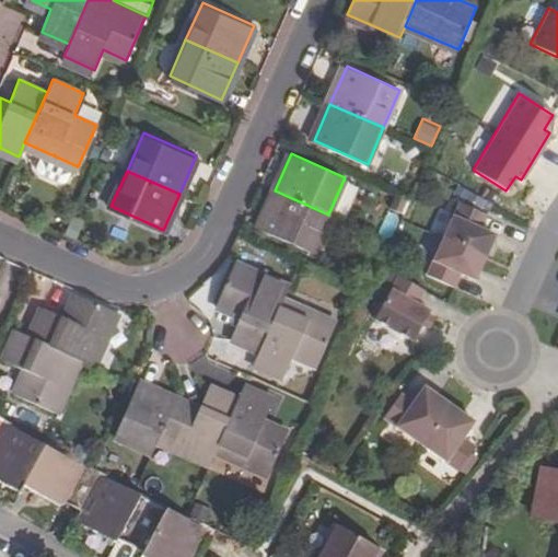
[(328,215),(275,190),(259,228),(312,252),(328,215)]
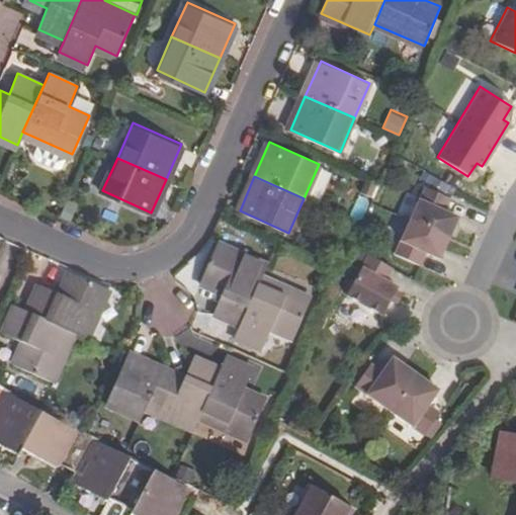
[(448,198),(423,187),(394,254),(418,265),(426,247),(440,253),(456,218),(442,211),(448,198)]
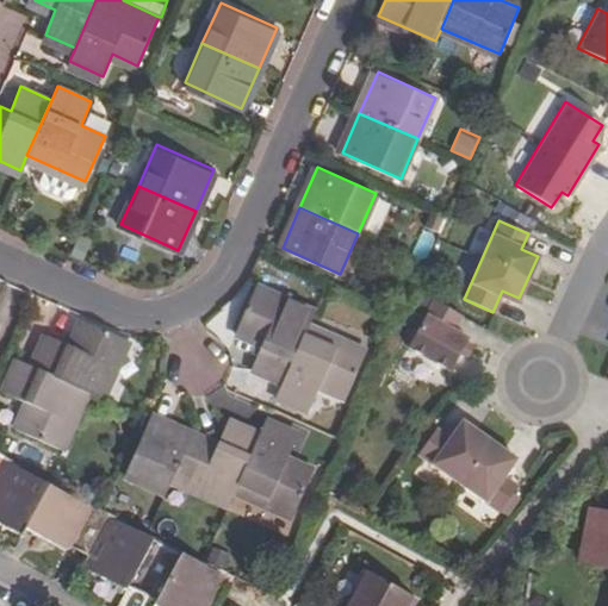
[(264,343),(253,367),(284,380),(308,326),(314,311),(256,287),(237,331),(264,343)]
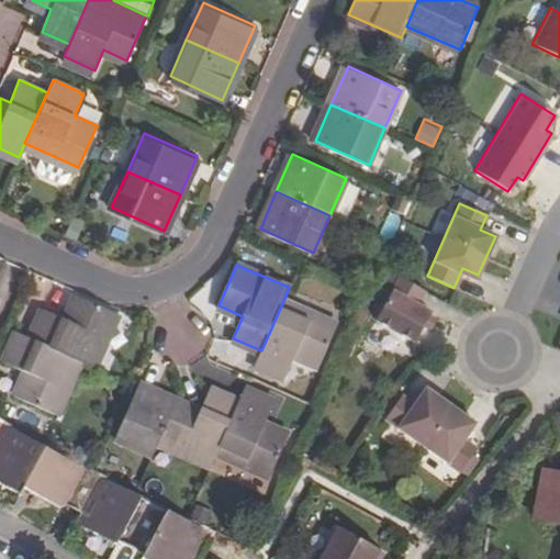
[(424,291),(399,277),(374,321),(413,342),(422,325),(428,315),(429,312),(416,304),(424,291)]
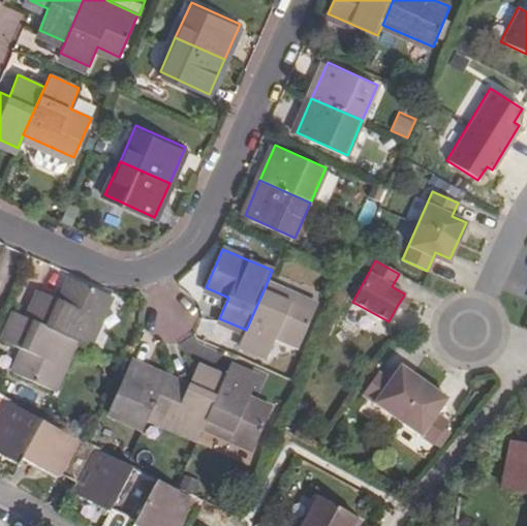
[(63,300),(41,290),(29,318),(75,339),(89,344),(112,294),(73,277),(63,300)]
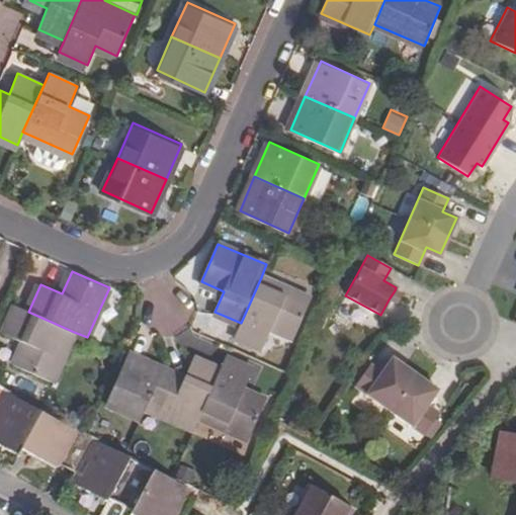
[(261,277),(241,323),(236,335),(263,347),(272,326),(294,336),(311,298),(261,277)]
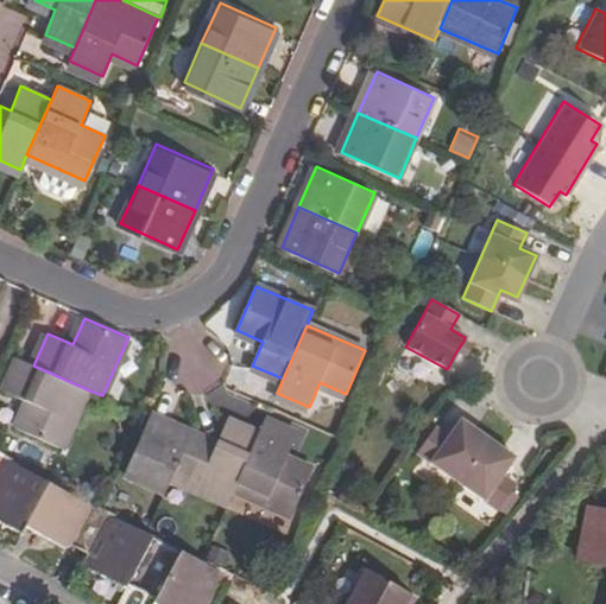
[(469,344),(464,341),(456,351),(464,356),(469,344)]
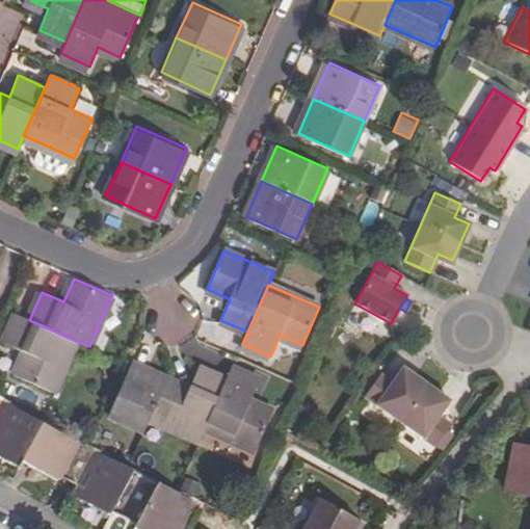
[(76,341),(29,320),(17,314),(5,342),(26,351),(16,374),(54,392),(76,341)]
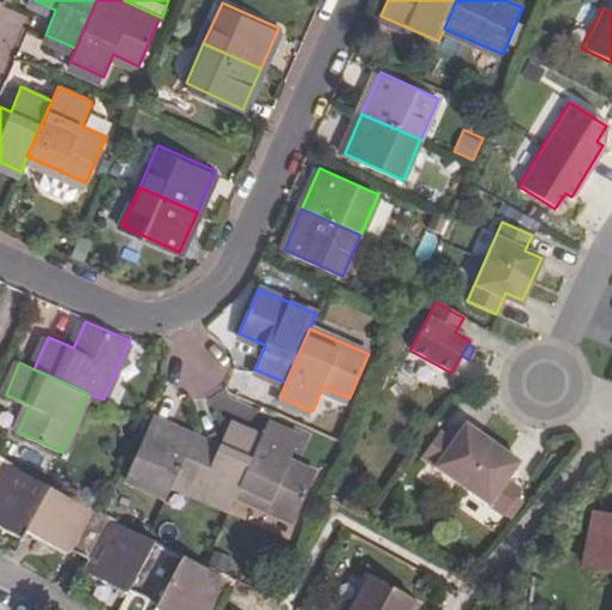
[(169,495),(174,484),(195,436),(151,418),(127,476),(169,495)]
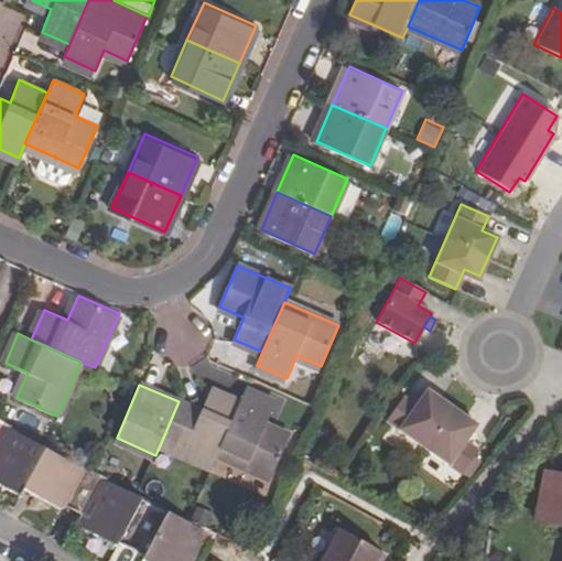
[(218,453),(240,401),(212,388),(202,411),(179,401),(160,445),(212,467),(218,453)]
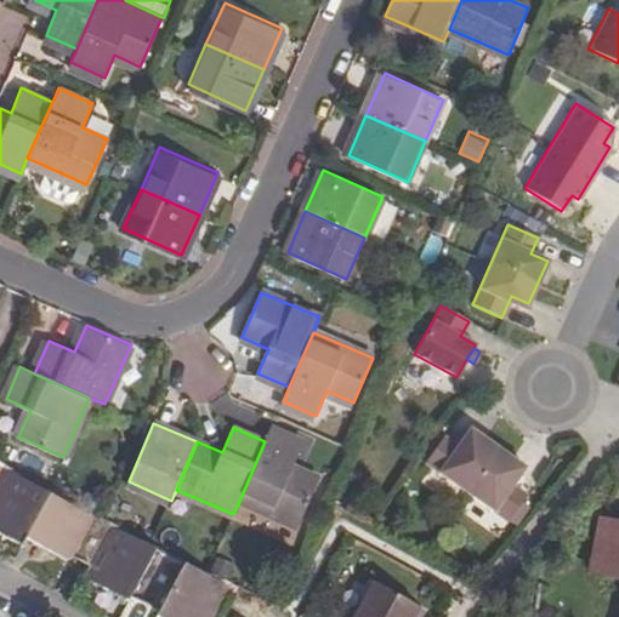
[(305,441),(272,427),(265,441),(240,498),(300,525),(319,478),(295,467),(305,441)]
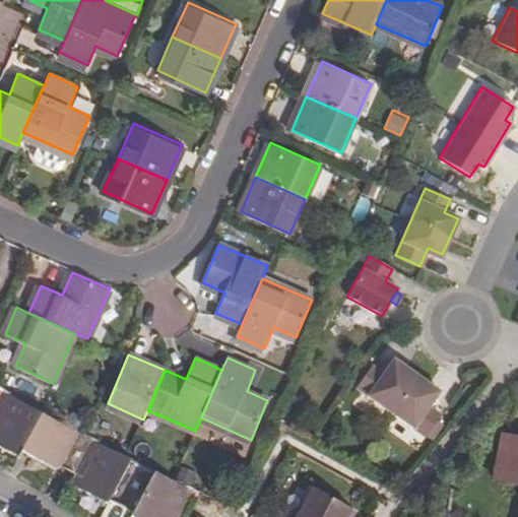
[(371,365),(354,387),(425,437),(440,414),(429,406),(439,391),(393,359),(382,374),(371,365)]
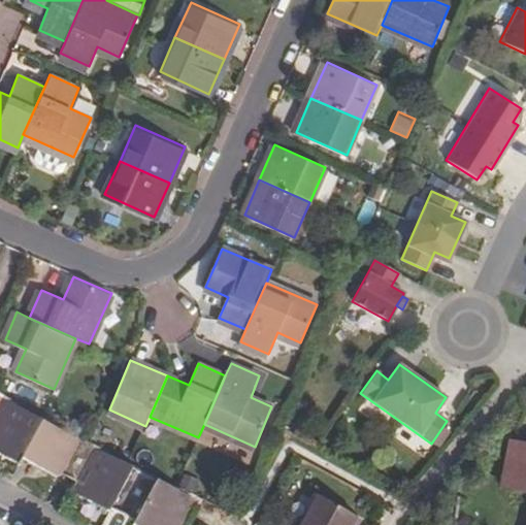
[(0,452),(21,463),(24,457),(44,417),(6,397),(0,393),(0,452)]
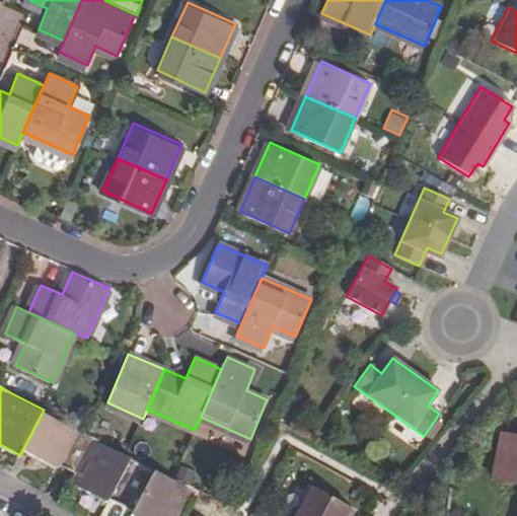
[(132,515),(134,515),(181,515),(197,489),(174,477),(129,454),(84,431),(44,410),(23,449),(57,467),(64,464),(76,470),(72,477),(74,484),(108,502),(111,497),(135,510),(132,515)]
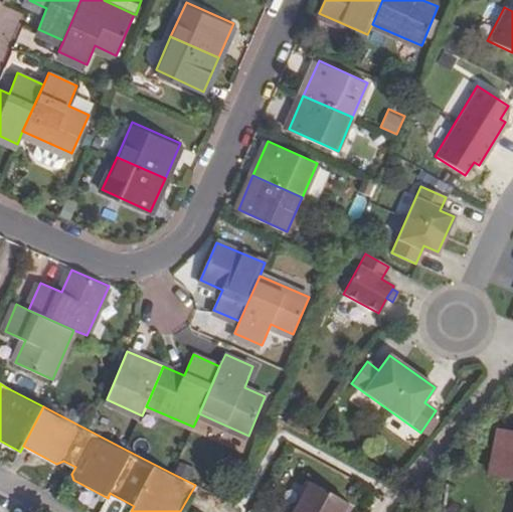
[(512,414),(504,417),(502,418),(491,474),(512,478),(512,414)]
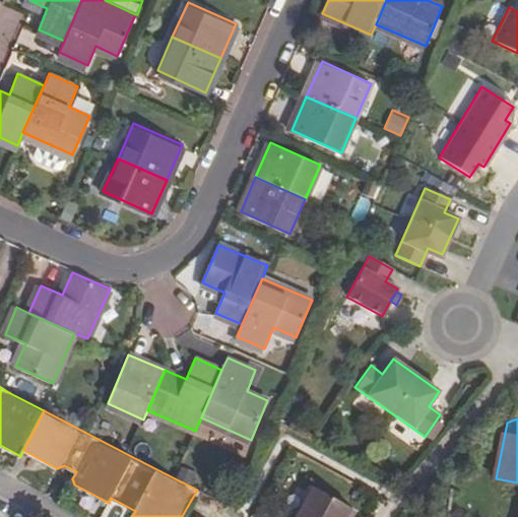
[(355,516),(360,511),(317,489),(301,516),(355,516)]
